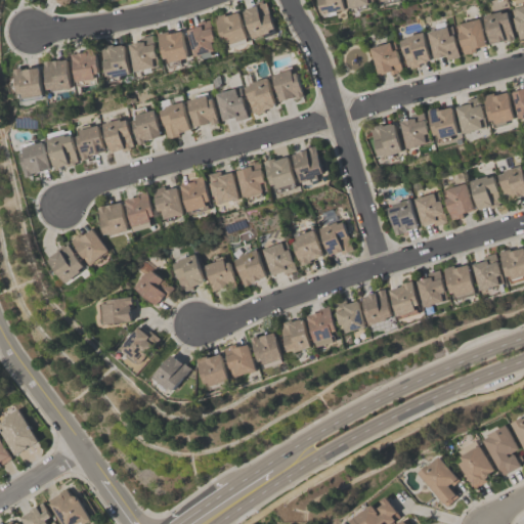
[(252,37),(244,10),(246,9),(245,8),(254,5),(254,3),(262,0),(262,2),(266,1),(275,27),(269,29),(269,32),(252,37)]
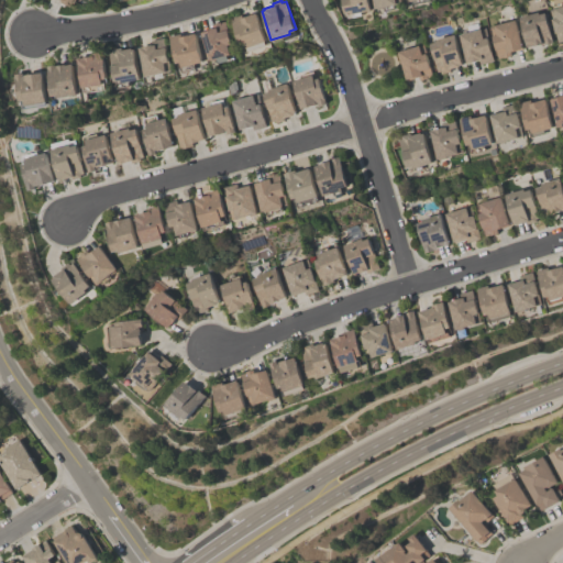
[(367,0),(370,10),(361,11),(361,14),(345,18),(342,0),(367,0)]
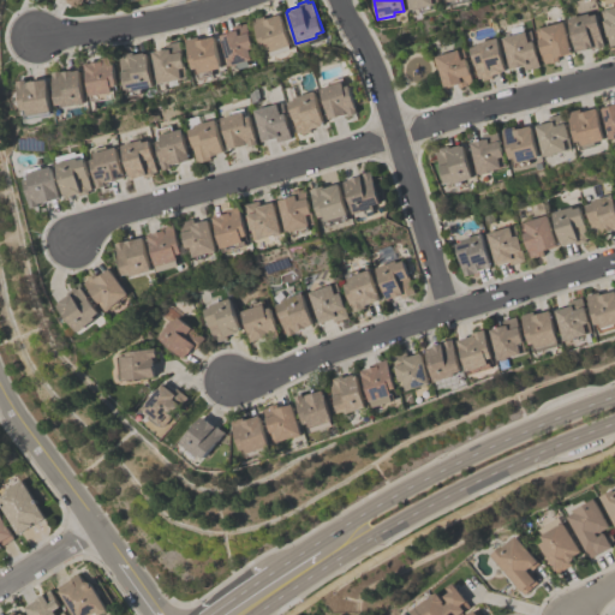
[(407,0),(410,9),(412,7),(412,10),(418,9),(418,6),(434,4),(433,1),(437,0),(407,0)]
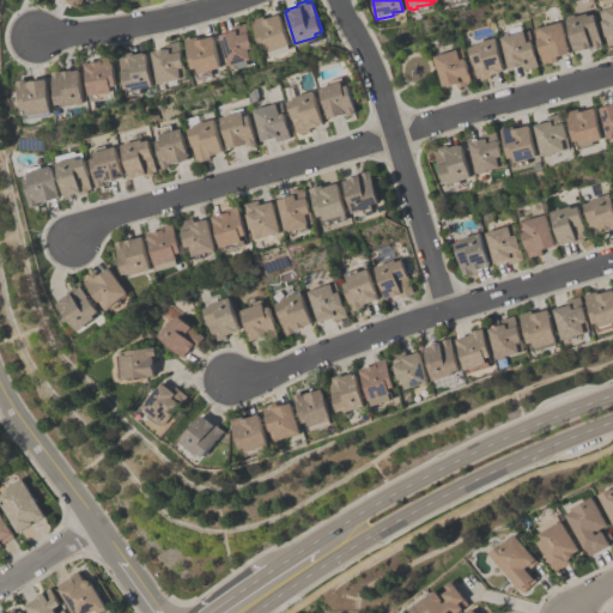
[(598,10),(601,8),(612,5),(612,43),(606,46),(599,19),(600,19),(598,10)]
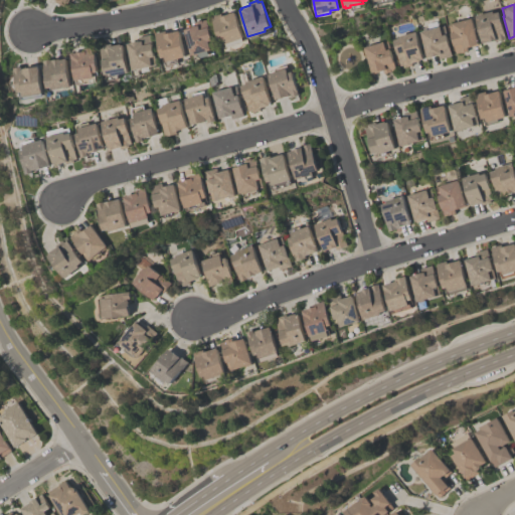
[(474,15),(491,10),(492,12),(497,11),(504,37),(493,40),(493,39),(487,40),(481,41),(474,15)]
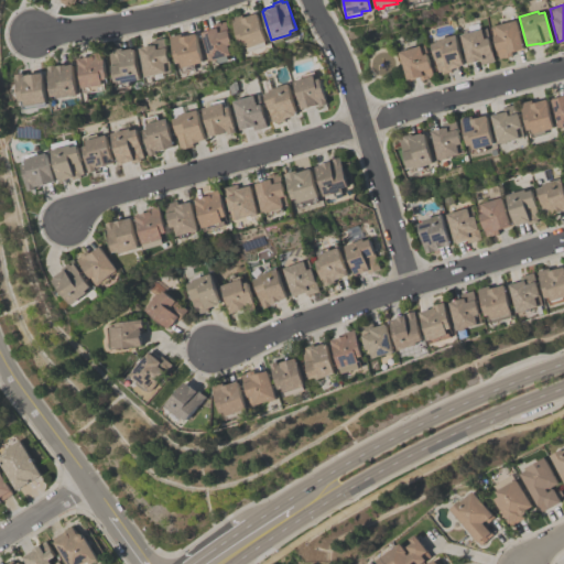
[(231,18),(242,13),(242,17),(257,12),(266,40),(246,46),(243,40),(239,41),(231,18)]
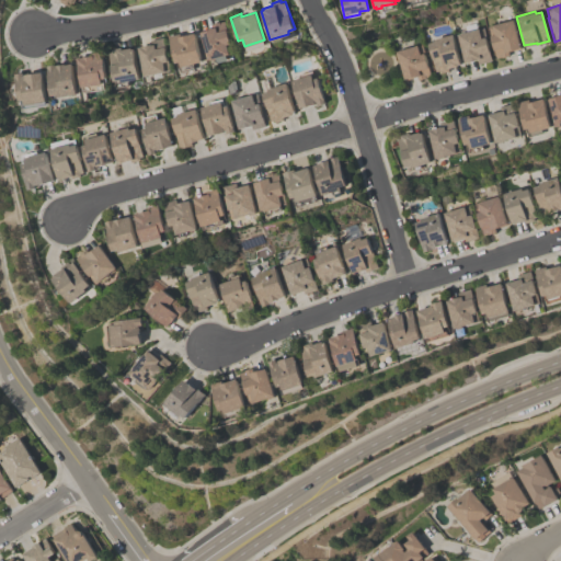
[(519,48),(512,50),(512,49),(507,50),(508,55),(501,57),(500,56),(495,57),(487,26),(491,25),(491,24),(512,19),(519,48)]
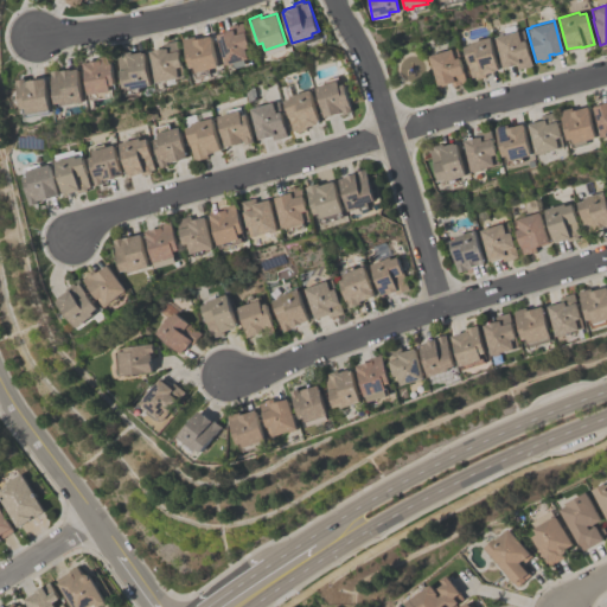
[(216,32),(228,30),(227,25),(236,23),(237,24),(242,23),(251,56),(244,58),(244,62),(235,64),(234,61),(225,63),(216,32)]
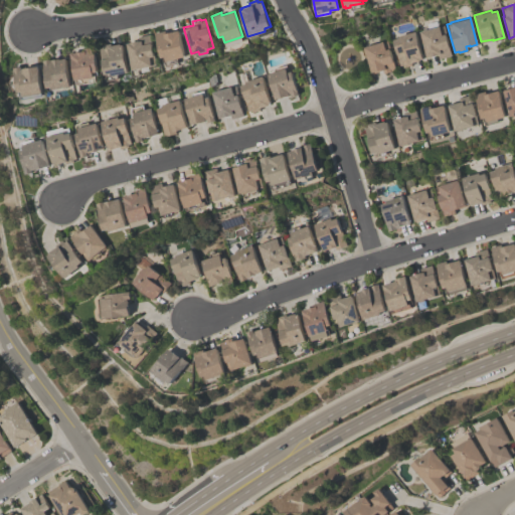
[(451,54),(439,58),(438,53),(426,56),(419,30),(443,24),(451,54)]
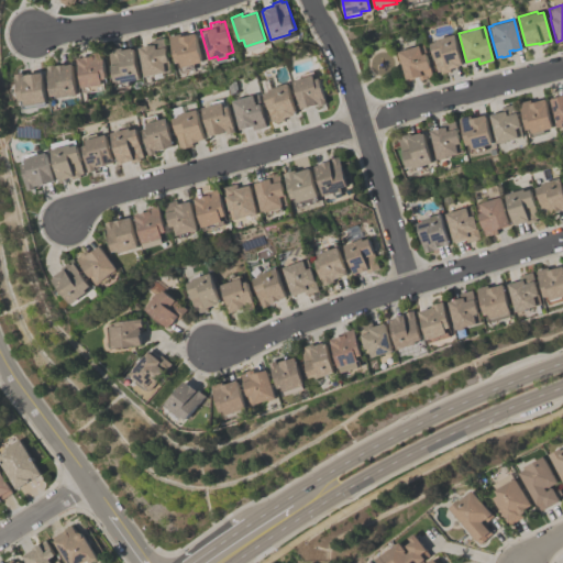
[(169,35),(180,33),(180,35),(195,32),(201,61),(192,63),(194,66),(180,69),(179,63),(180,63),(180,61),(175,62),(169,35)]
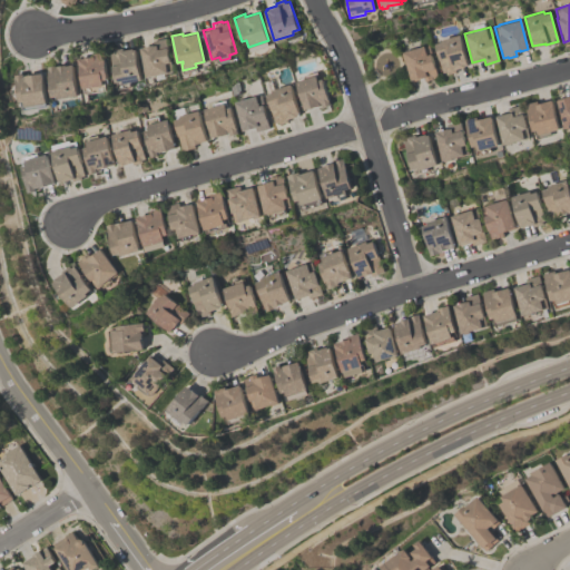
[(467,65),(464,65),(464,66),(454,69),(455,71),(445,74),(445,71),(442,72),(434,42),(440,41),(440,39),(459,35),(467,65)]
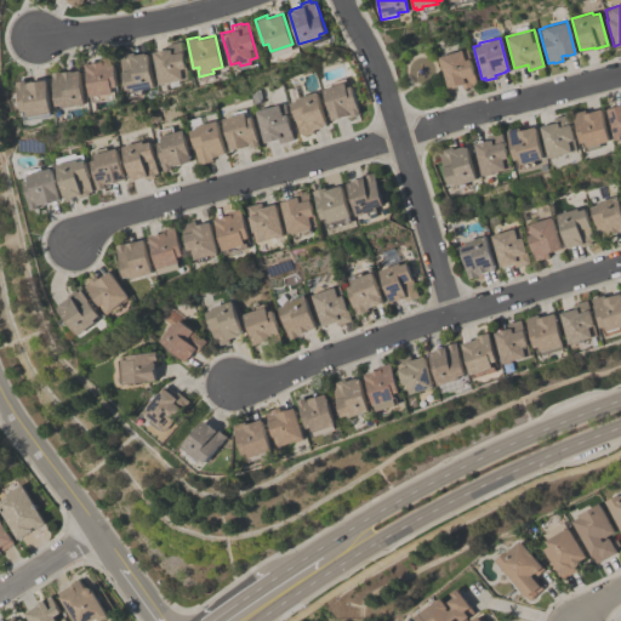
[(152,51),(166,49),(165,44),(181,40),(188,78),(159,84),(152,51)]
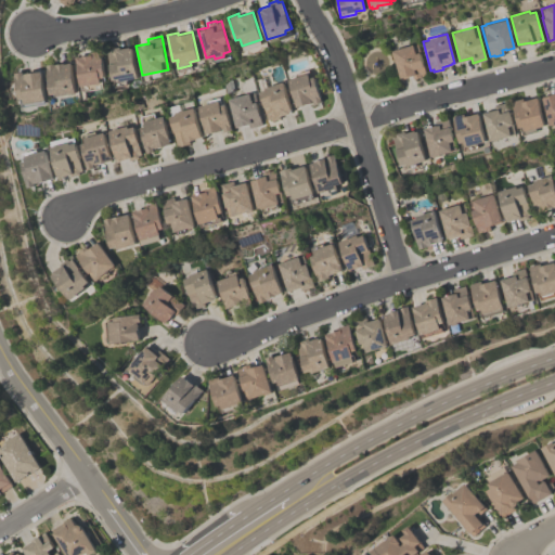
[(425,75),(413,78),(412,75),(407,76),(408,77),(402,78),(401,77),(399,77),(391,50),(412,43),(412,44),(416,43),(425,75)]
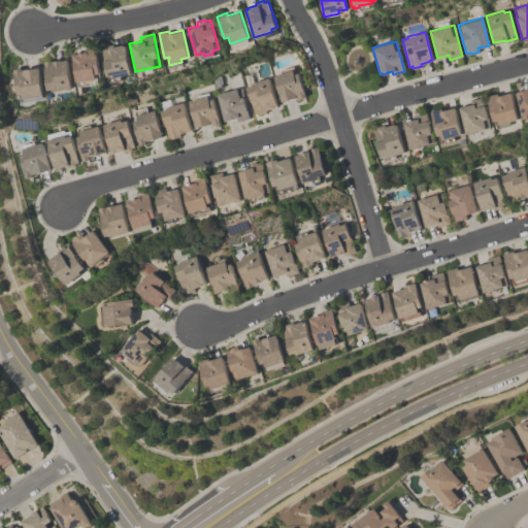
[(101,45),(112,43),(112,45),(123,43),(123,45),(126,44),(131,73),(113,76),(112,74),(106,75),(101,45)]
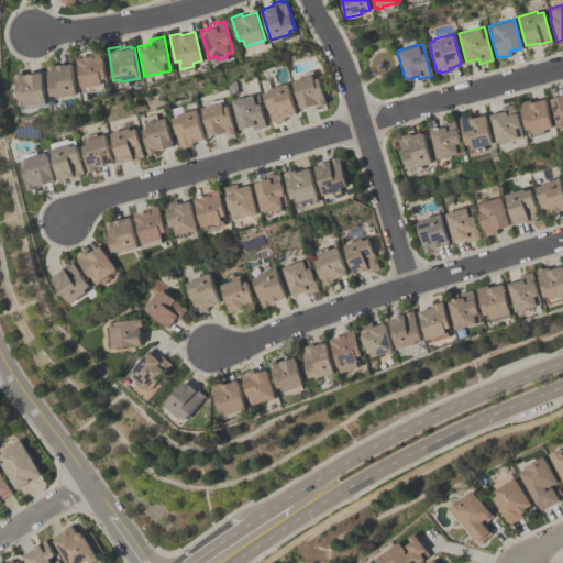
[(77,56),(94,54),(94,52),(102,51),(106,77),(101,78),(101,83),(81,86),(77,56)]
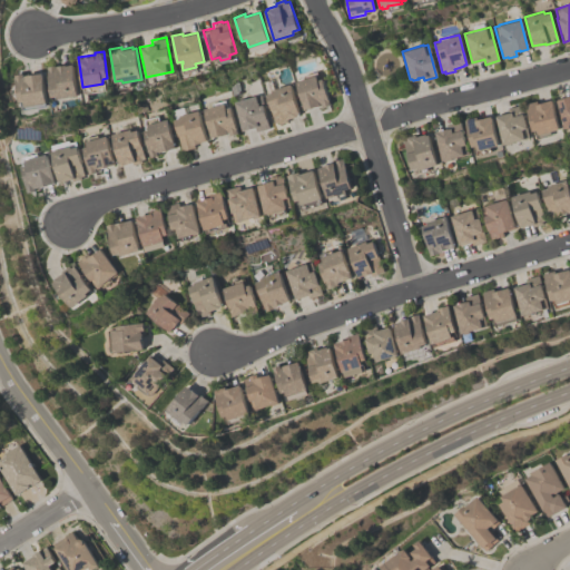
[(47,66),(55,65),(66,64),(66,65),(72,64),(77,95),(58,97),(57,95),(51,96),(47,66)]
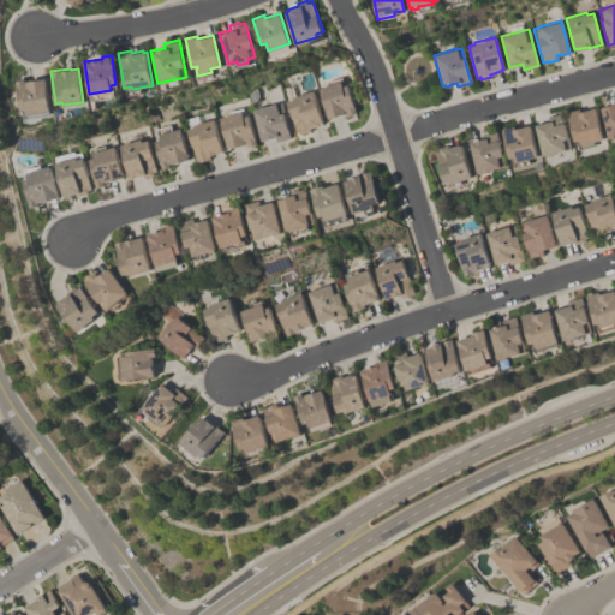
[(318,87),(327,84),(327,81),(340,77),(344,85),(347,84),(356,112),(347,114),(346,111),(345,112),(345,113),(334,117),(333,115),(328,118),(318,87)]
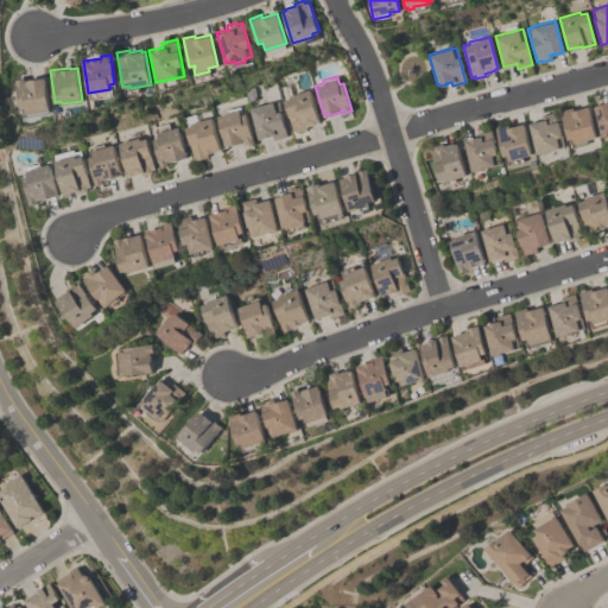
[(17,78),(24,77),(25,81),(26,81),(26,80),(44,77),(49,109),(29,112),(29,114),(27,115),(26,107),(20,107),(17,78)]
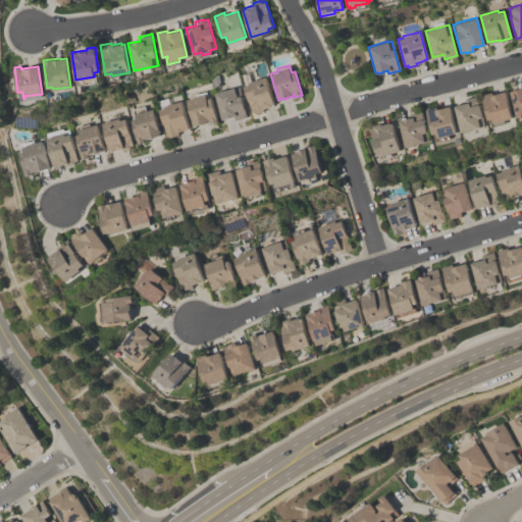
[(243,86),(249,84),(248,82),(265,76),(273,105),(263,108),(263,111),(254,113),(253,111),(251,111),(243,86)]
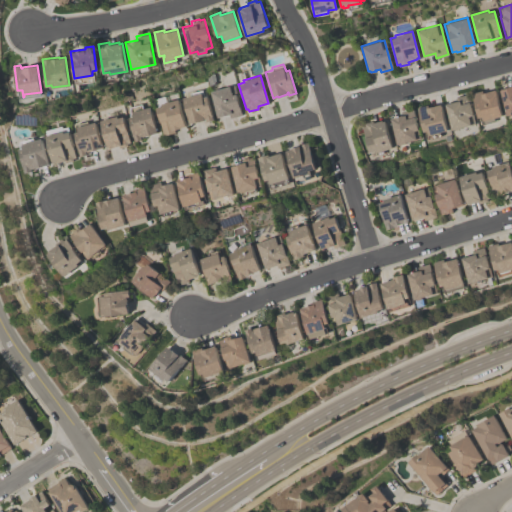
[(511,113),(508,115),(508,114),(507,114),(500,88),(511,85),(510,82),(511,81),(511,113)]
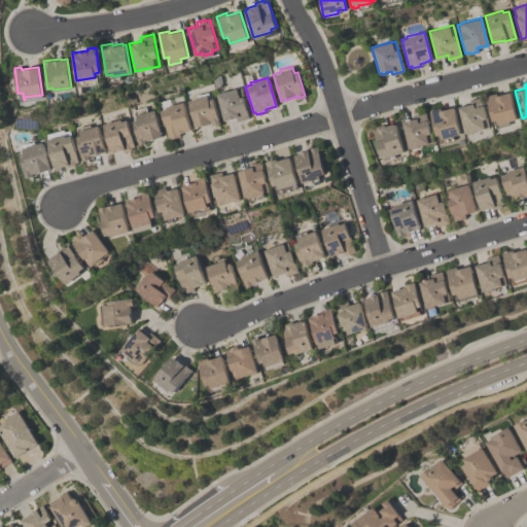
[(223,120),(216,94),(240,88),(248,118),(236,121),(235,117),(223,120)]
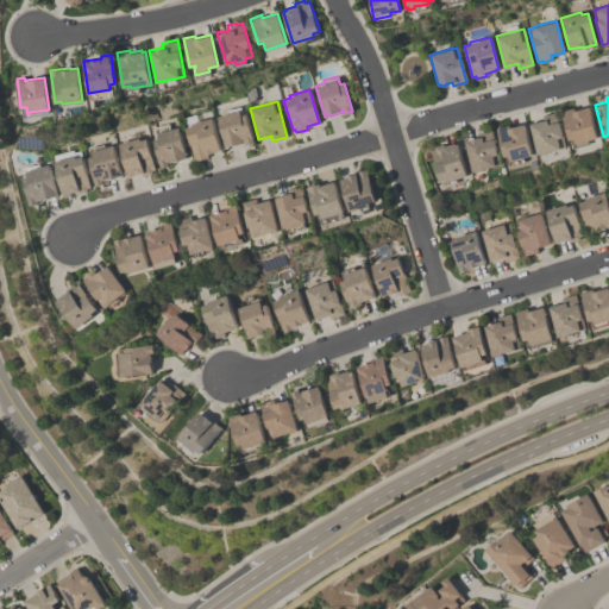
[(225,146),(217,115),(226,113),(225,110),(239,106),(242,114),(245,113),(252,142),(245,144),(244,140),(242,140),(243,142),(225,146)]
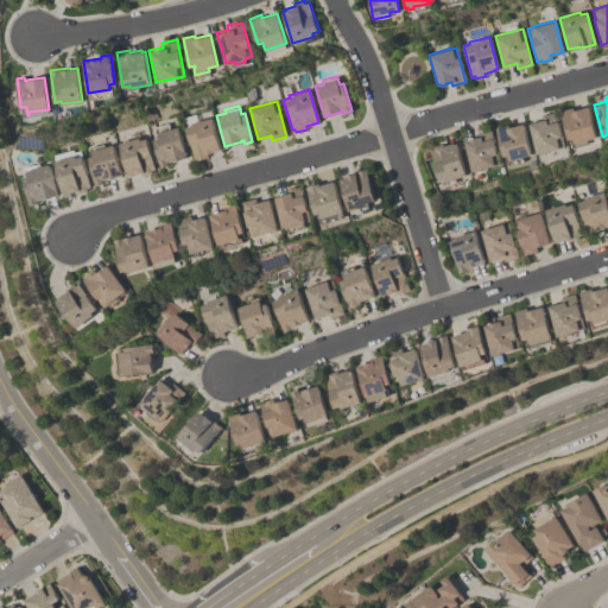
[(571,147),(569,138),(568,139),(559,109),(572,107),(572,109),(588,106),(596,137),(587,139),(588,143),(571,147)]
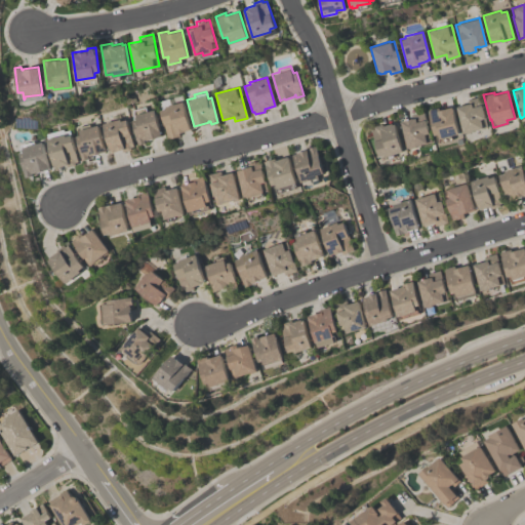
[(457,106),(468,103),(467,98),(479,95),(487,126),(471,130),(471,131),(467,132),(466,131),(463,132),(457,106)]
